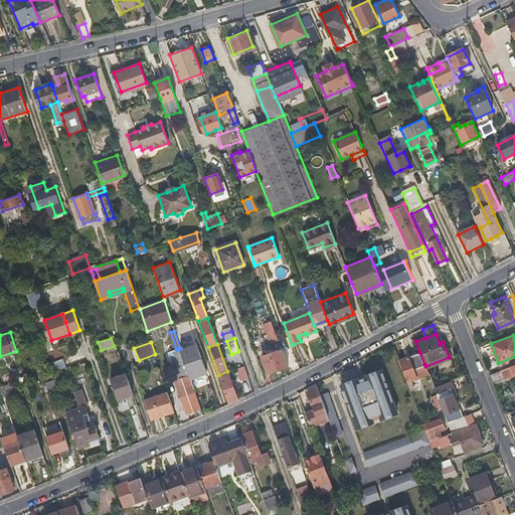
[(182,351),(191,378),(206,372),(196,346),(182,351)]
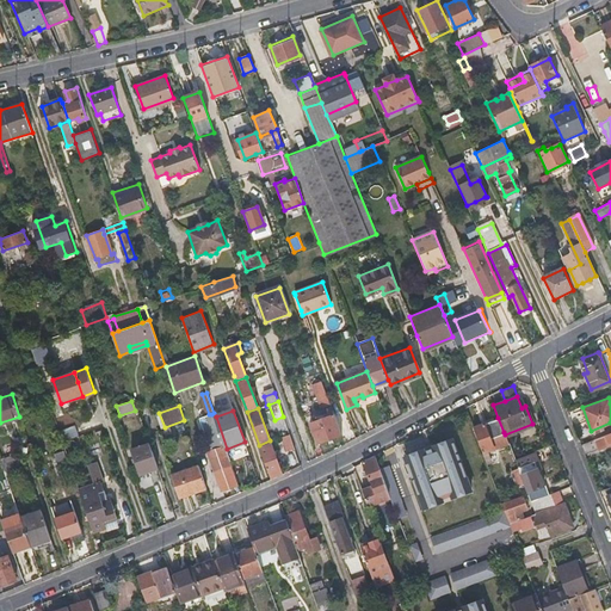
[(320,443),(343,434),(335,413),(312,423),(320,443)]
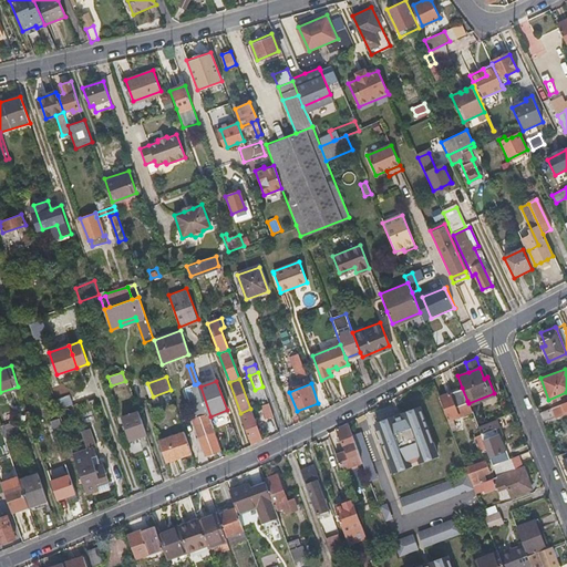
[(196,384),(194,384),(189,387),(199,414),(206,412),(196,384)]
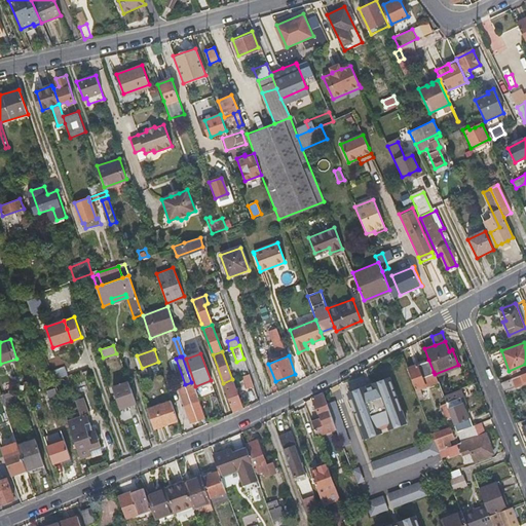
[(428,360),(407,368),(415,388),(423,385),(420,377),(434,372),(428,360)]
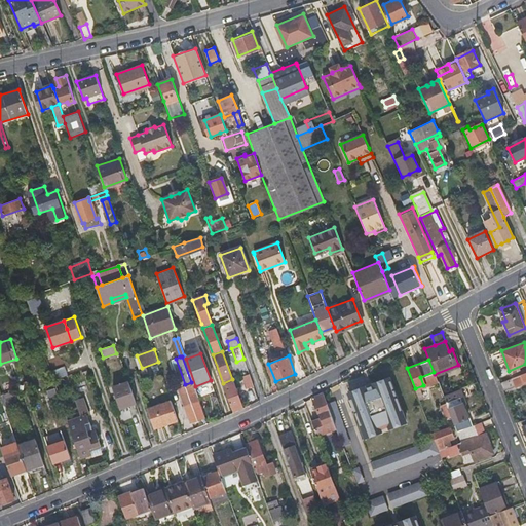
[(114,362),(107,364),(109,372),(117,370),(114,362)]
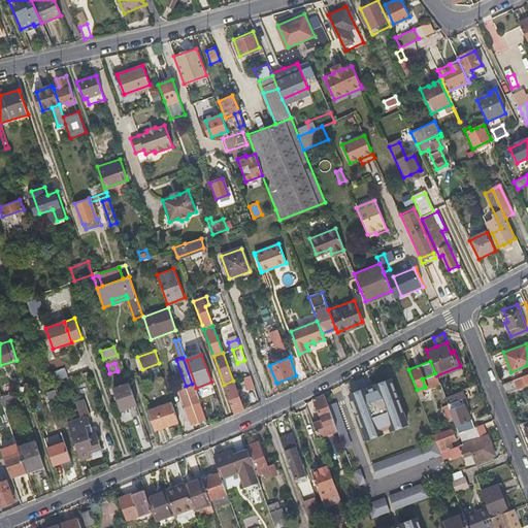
[(65,368),(53,372),(56,381),(68,376),(65,368)]
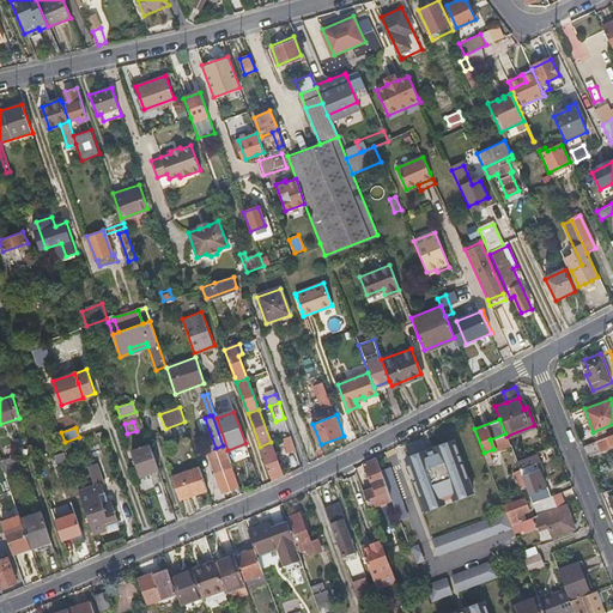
[(474,429),(473,428),(450,436),(457,455),(460,454),(468,451),(471,457),(484,453),(474,429)]
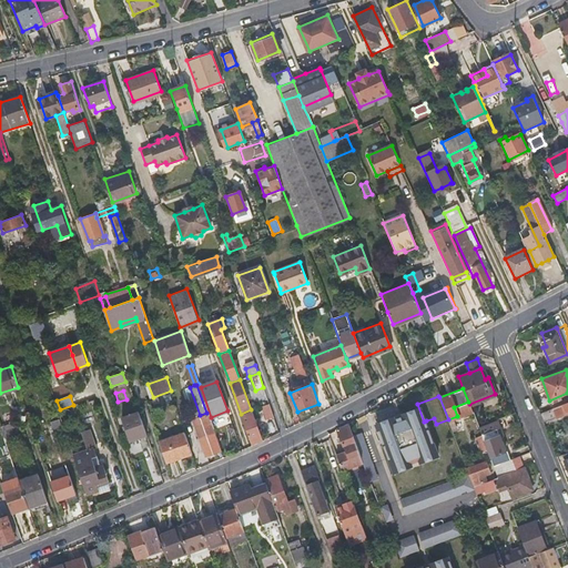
[(540,418),(543,423),(567,412),(567,401),(538,413),(540,418)]
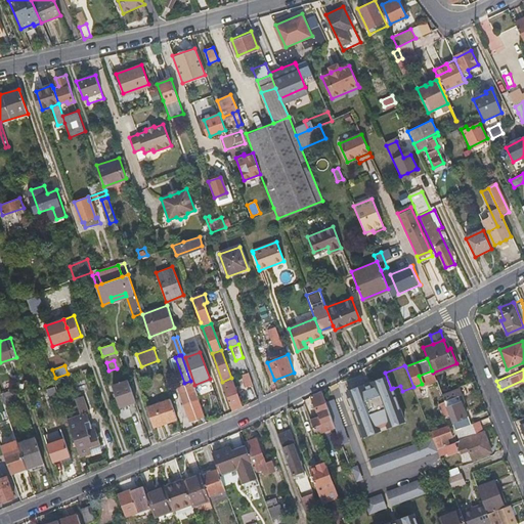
[(249,372),(242,375),(246,386),(253,384),(249,372)]
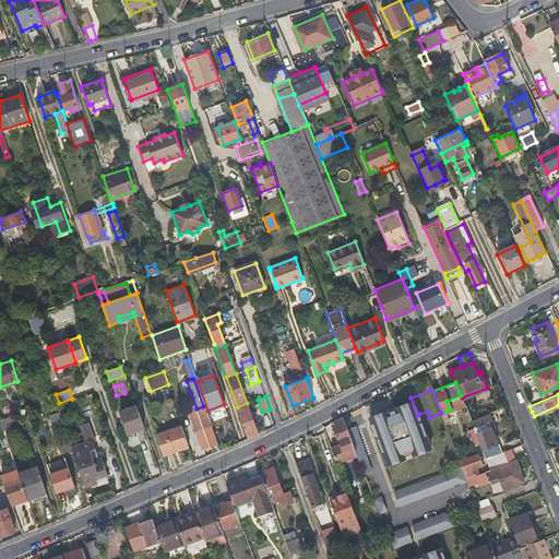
[(237,407),(248,436),(257,431),(247,403),(237,407)]
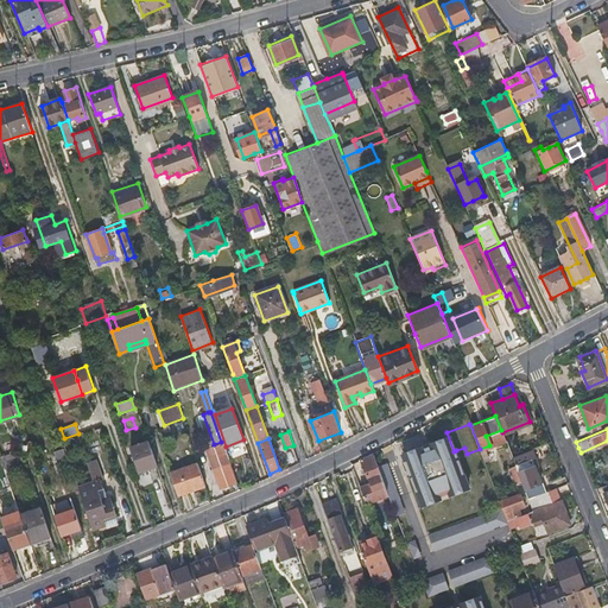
[(140,472),(158,466),(149,439),(131,445),(140,472)]
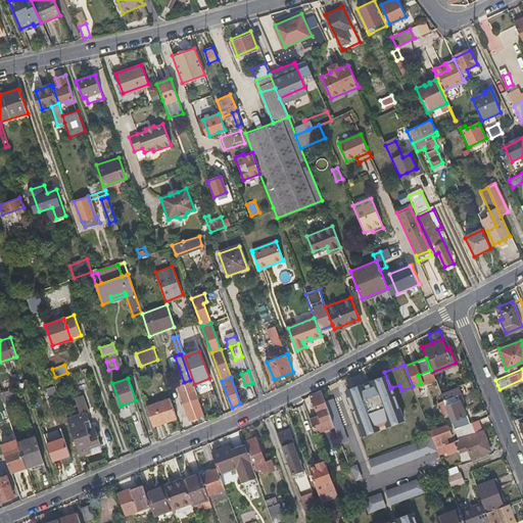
[(57,394),(55,386),(47,389),(50,397),(57,394)]
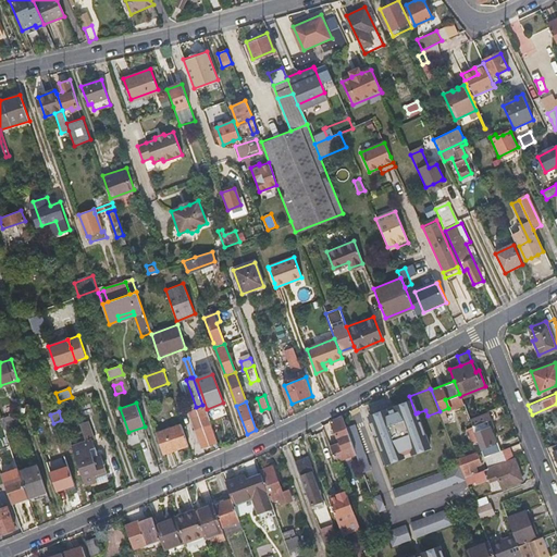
[(193,419),(197,430),(211,424),(207,413),(193,419)]
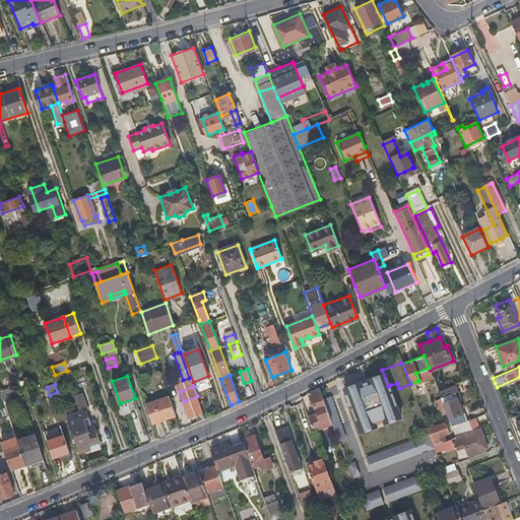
[(329,386),(320,389),(331,419),(341,415),(329,386)]
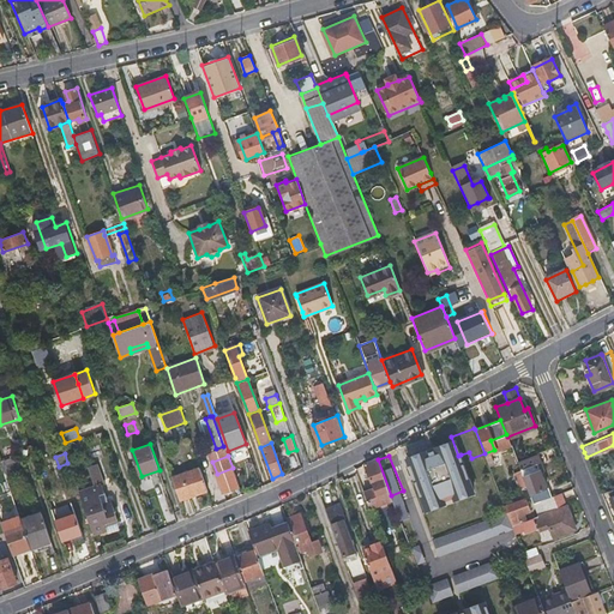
[(533,456),(517,462),(521,471),(527,487),(533,503),(551,497),(548,488),(547,489),(539,469),(533,456)]
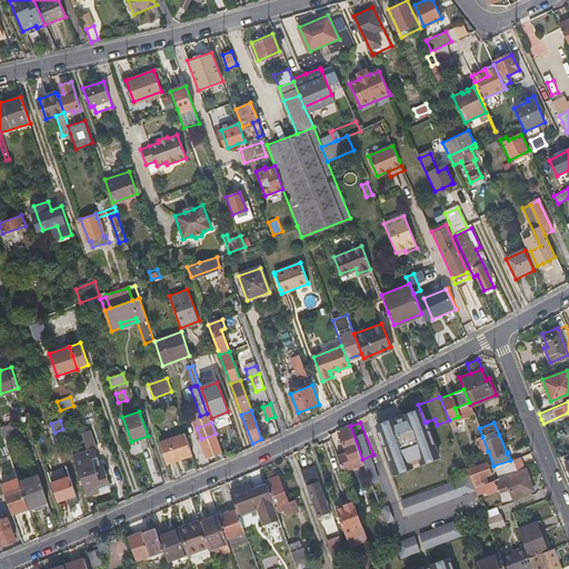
[(362,459),(350,426),(338,430),(347,452),(337,456),(342,471),(363,462),(362,459)]
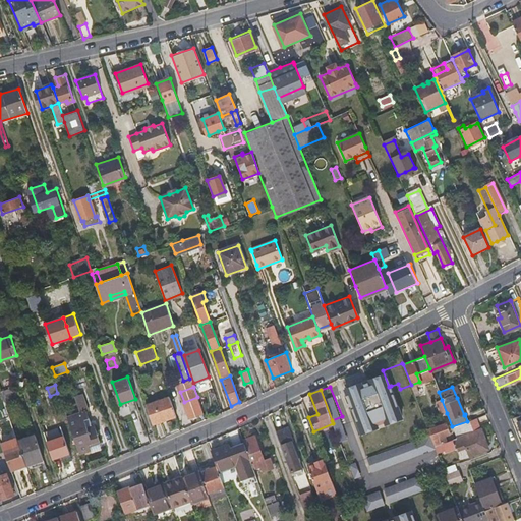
[(83,397),(63,404),(72,432),(78,452),(101,444),(95,425),(90,427),(83,411),(88,409),(83,397)]
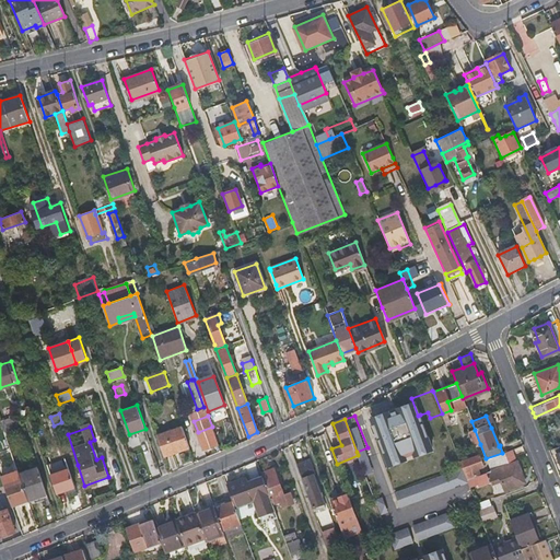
[(158,434),(164,455),(190,446),(183,427),(158,434)]
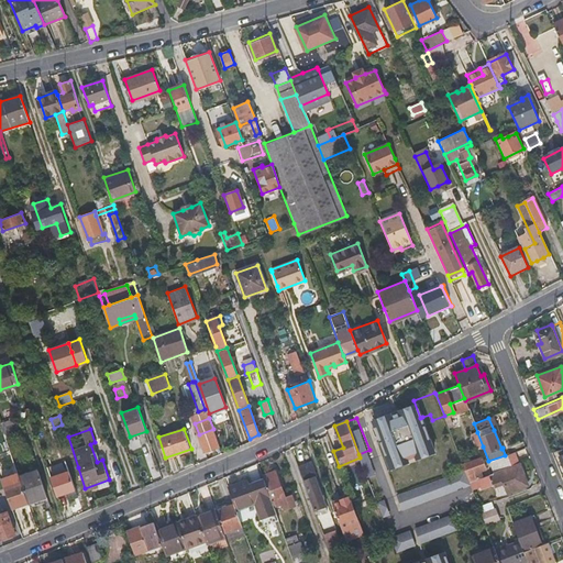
[(213,429),(199,434),(206,452),(220,446),(213,429)]
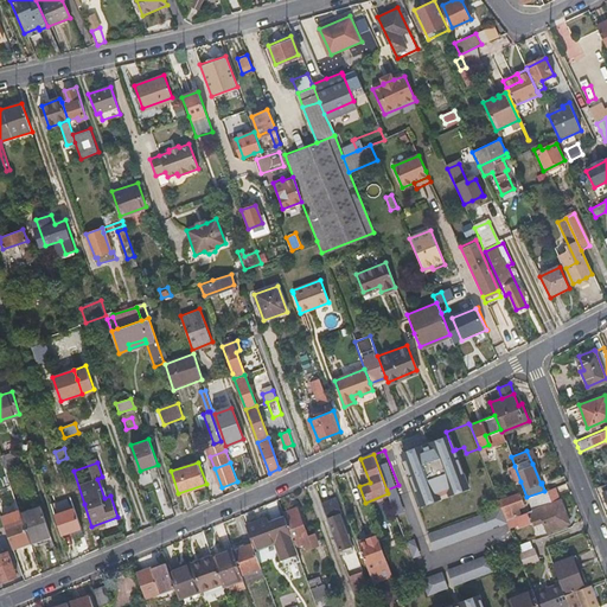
[(521,481),(515,466),(506,468),(512,485),(521,481)]
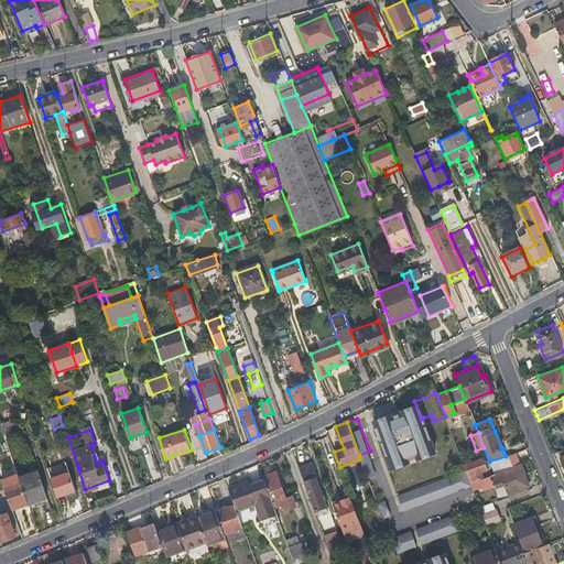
[(470,483),(473,490),(480,487),(481,490),(497,484),(503,481),(505,485),(508,494),(528,487),(520,464),(517,465),(512,454),(506,456),(489,462),(494,474),(479,479),(470,483)]
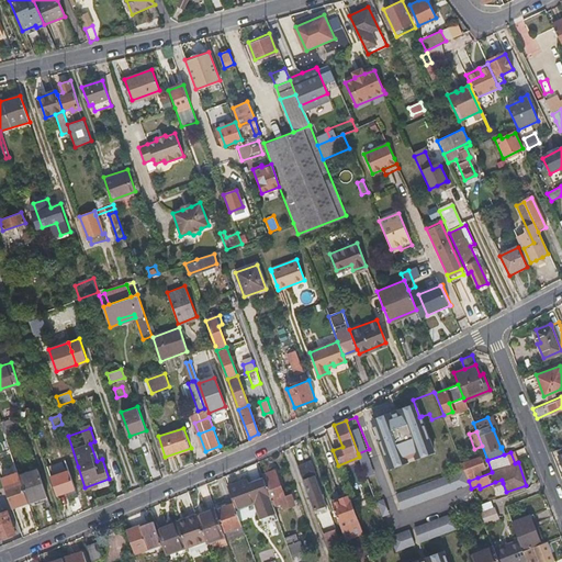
[(367,475),(377,501),(382,498),(366,456),(359,458),(367,475)]
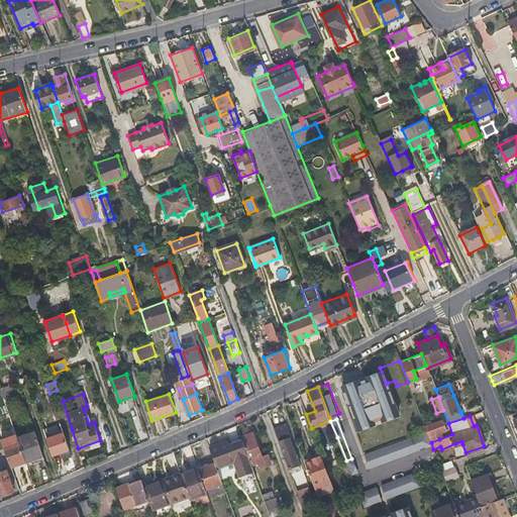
[(441,420),(424,426),(431,442),(439,439),(437,433),(445,430),(441,420)]
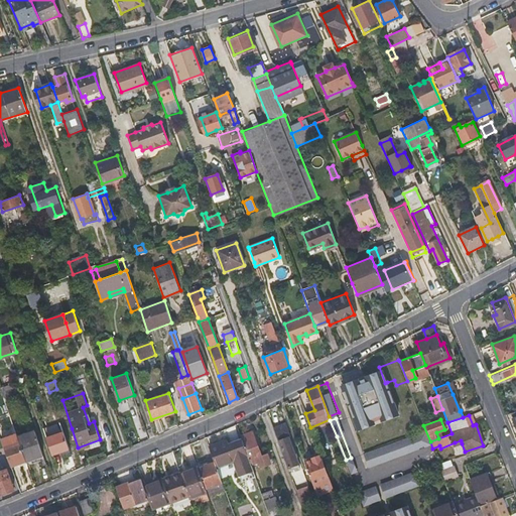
[(290,436),(285,422),(273,427),(288,470),(295,468),(294,465),(297,464),(292,450),(287,437),(290,436)]
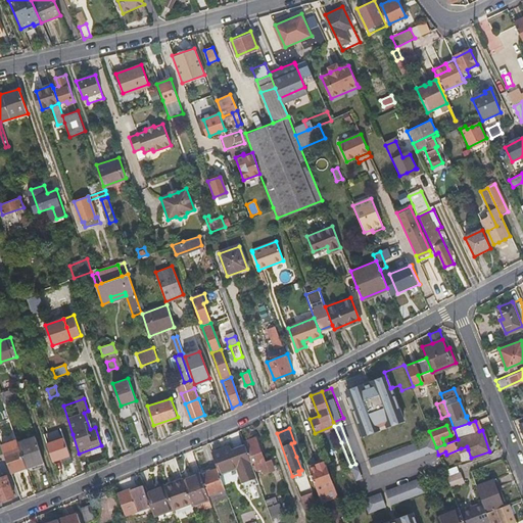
[(27,467),(44,461),(36,436),(17,442),(19,446),(27,467)]
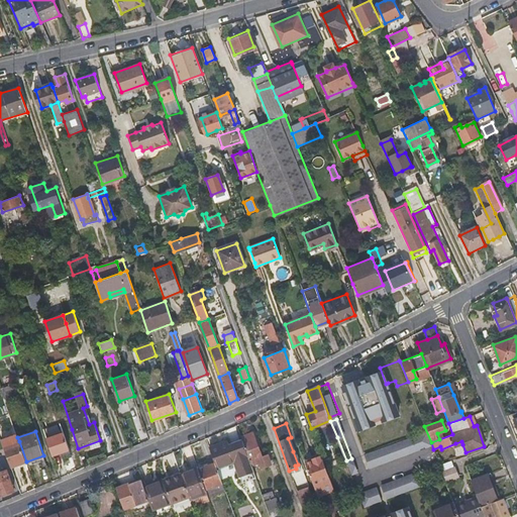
[(45,438),(53,456),(69,450),(66,440),(63,432),(45,438)]
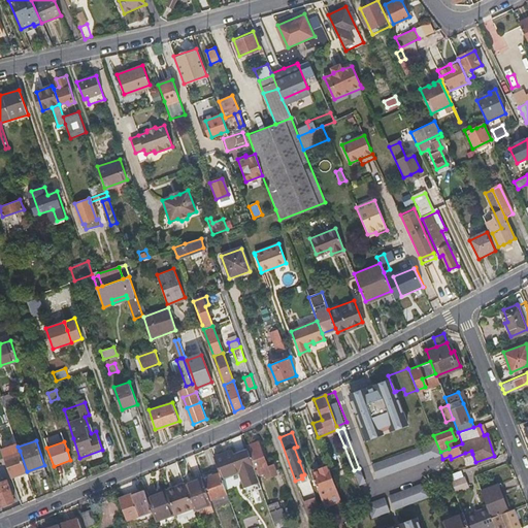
[(258,441),(246,444),(248,450),(257,474),(263,472),(264,474),(273,471),(270,463),(266,464),(258,441)]
